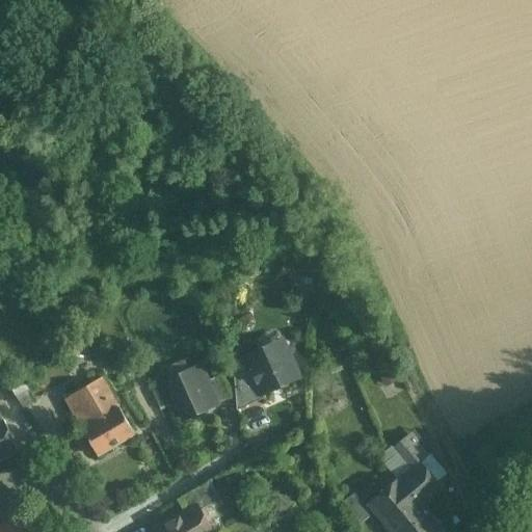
[(239,401),(294,391),(286,344),(243,351),(246,372),(234,375),(239,401)]
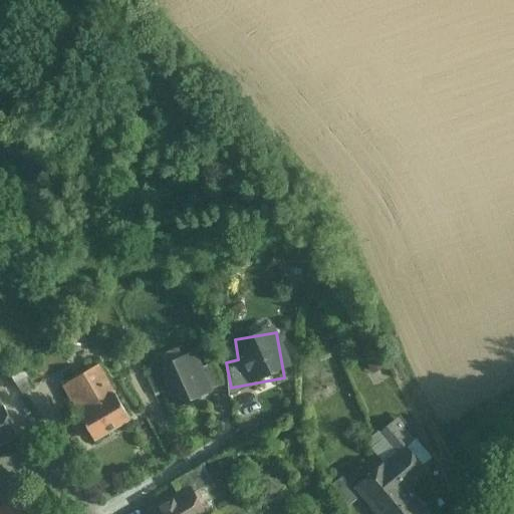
[(194,354),(162,368),(179,405),(211,391),(201,368),(194,354)]
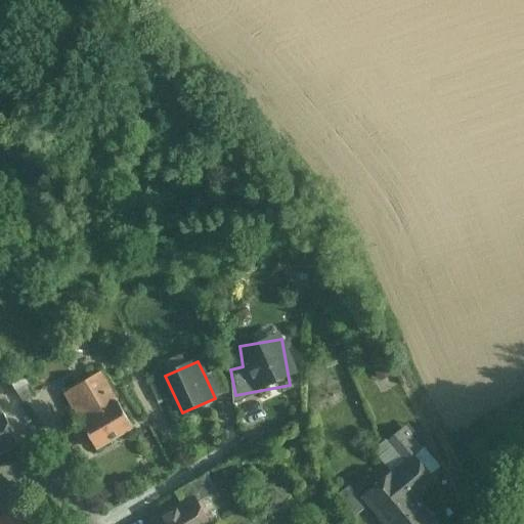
[(217,369),(205,376),(215,398),(227,392),(217,369)]
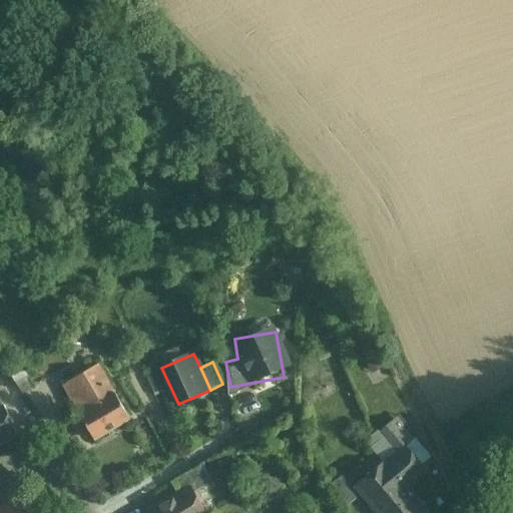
[(98,365),(63,386),(79,414),(115,393),(98,365)]
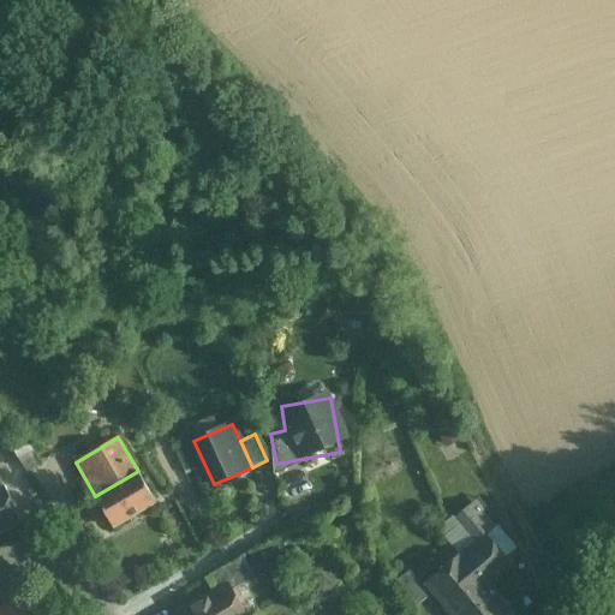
[(29,445),(15,454),(29,475),(42,465),(29,445)]
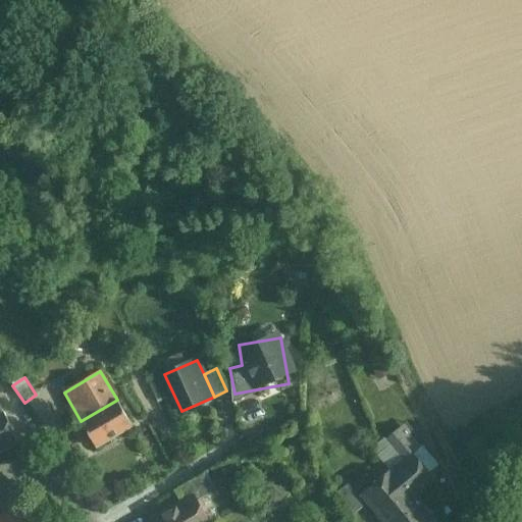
[(117,400),(81,421),(97,448),(133,427),(117,400)]
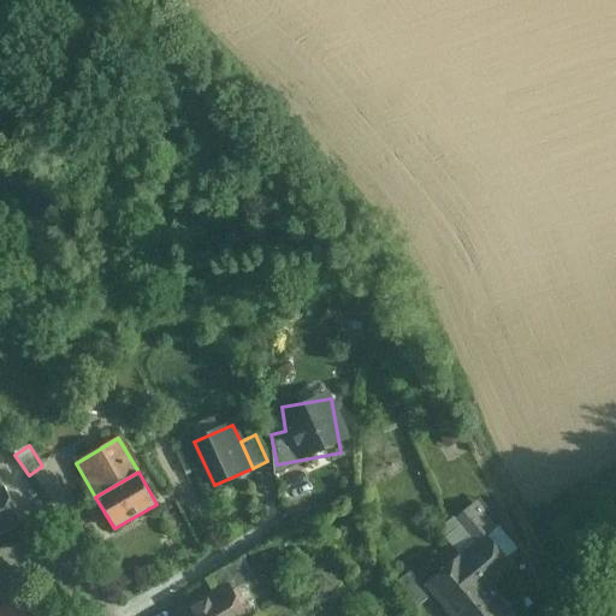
[(4,487),(0,478),(0,532),(21,523),(5,487),(4,487)]
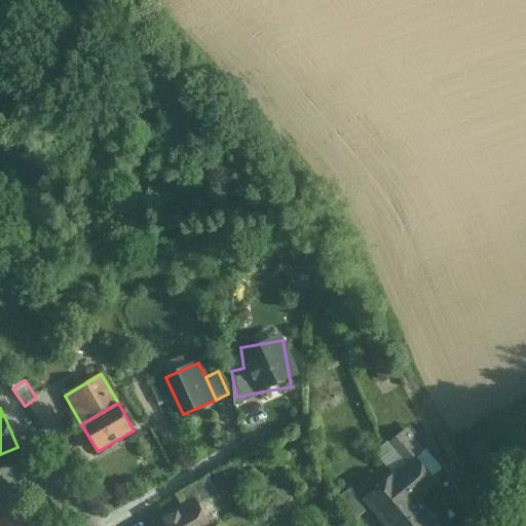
[(422,452),(404,430),(387,444),(406,464),(406,465),(416,458),(422,452)]
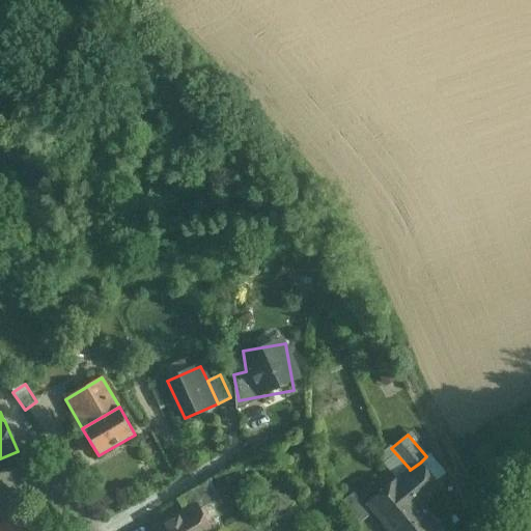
[(410,469),(369,503),(392,530),(436,530),(441,527),(421,503),(441,487),(420,463),(410,470),(410,469)]
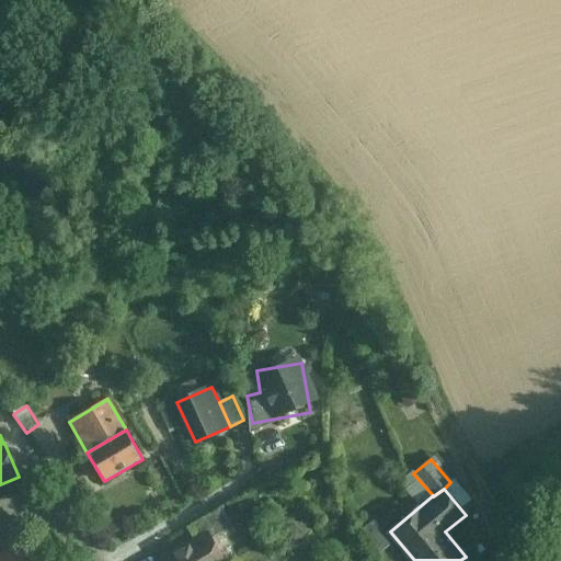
[(232,528),(221,508),(187,528),(196,544),(208,536),(210,540),(232,528)]
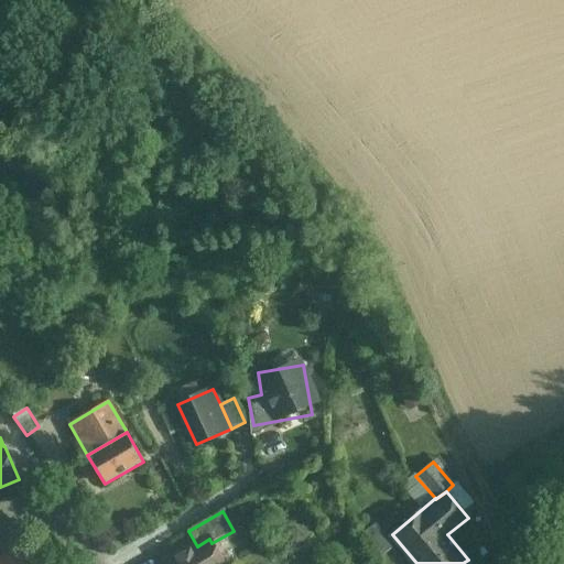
[(394,545),(376,522),(364,533),(382,555),(394,545)]
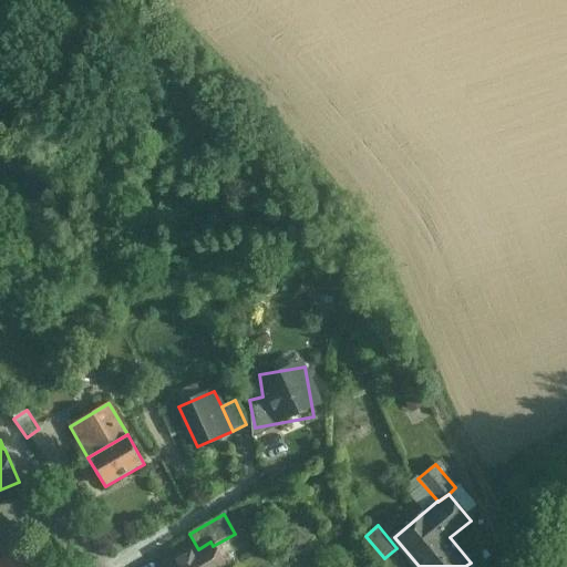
[(198,549),(166,566),(224,566),(213,546),(210,542),(198,549)]
